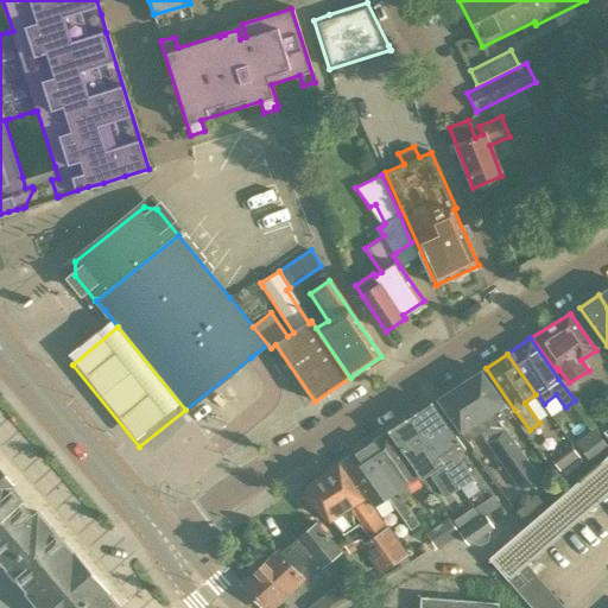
[(481,369),(460,384),(501,444),(511,456),(530,483),(539,476),(499,419),(510,411),(481,369)]
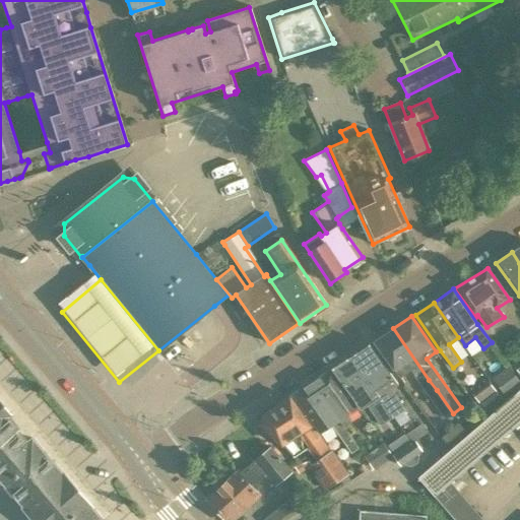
[(429,380),(393,328),(374,341),(399,377),(410,370),(445,419),(453,413),(437,390),(429,380)]
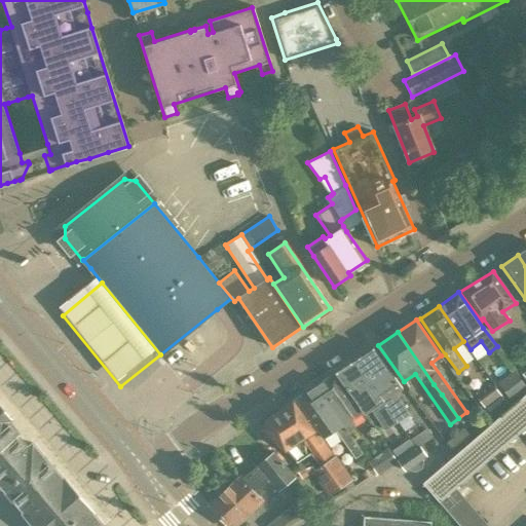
[(374,348),(355,361),(397,420),(409,412),(396,392),(402,389),(374,348)]
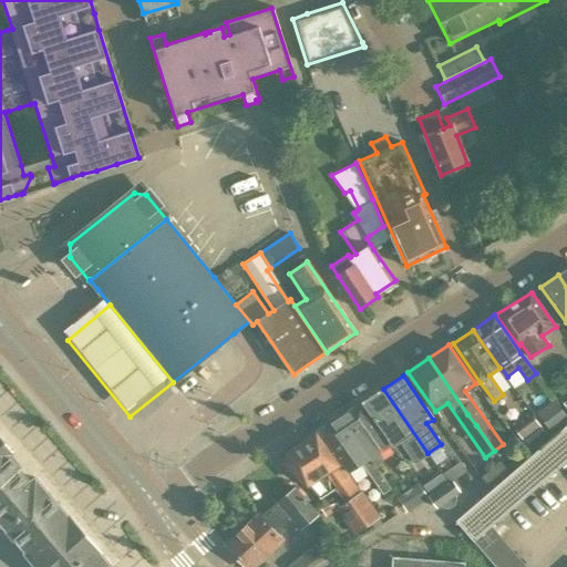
[(428,453),(383,389),(363,402),(393,445),(400,441),(415,463),(428,453)]
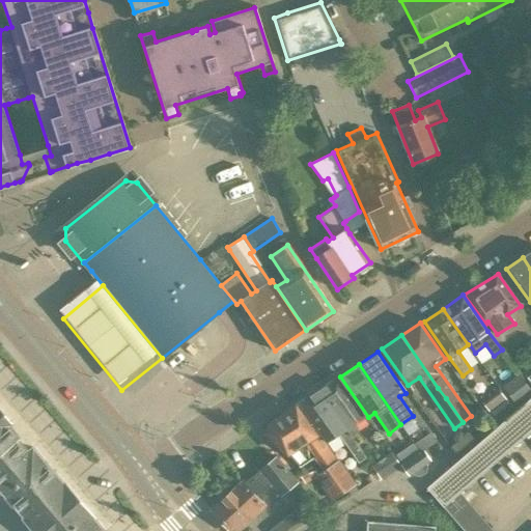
[(338,376),(318,391),(352,436),(359,431),(355,424),(366,416),(338,376)]
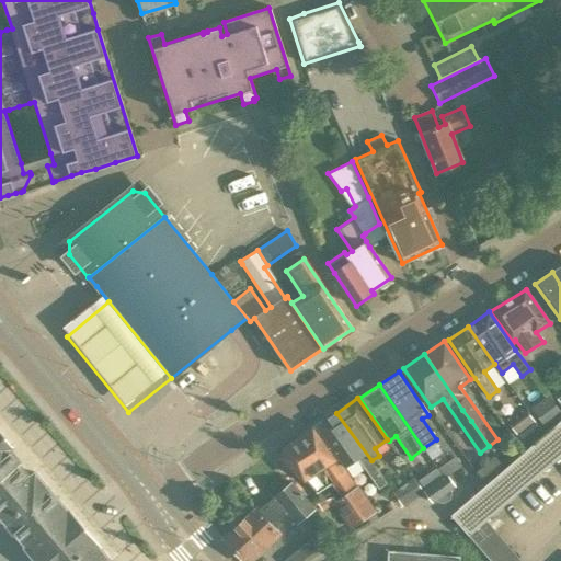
[(528,412),(511,425),(524,444),(541,432),(528,412)]
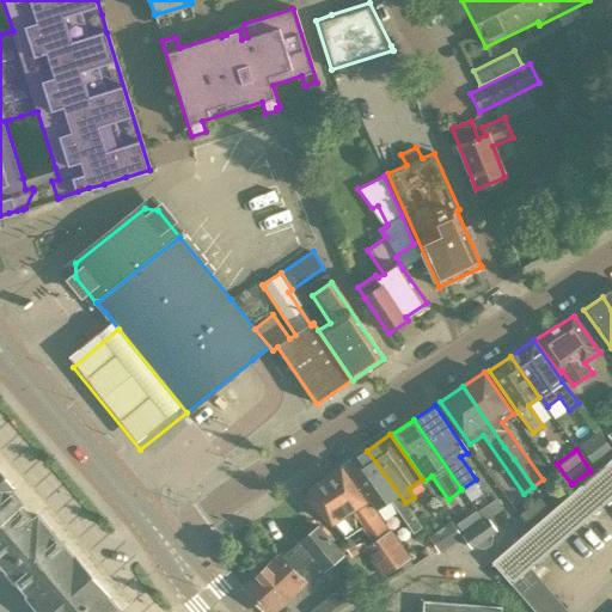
[(405,502),(367,451),(347,465),(377,509),(391,501),(414,533),(422,527),(405,503),(405,502)]
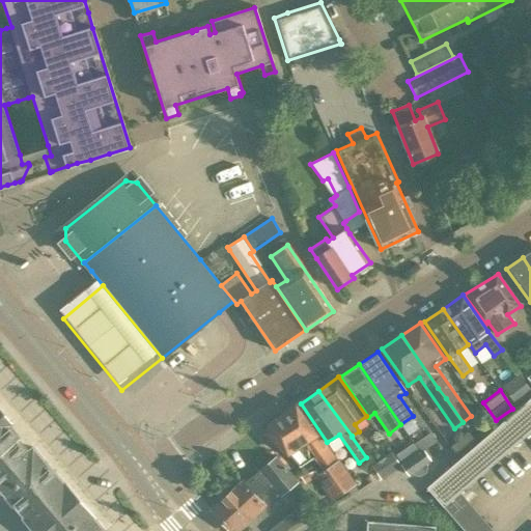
[(494,530),(459,491),(530,429),(530,397),(427,487),(443,506),(464,530),(494,530)]
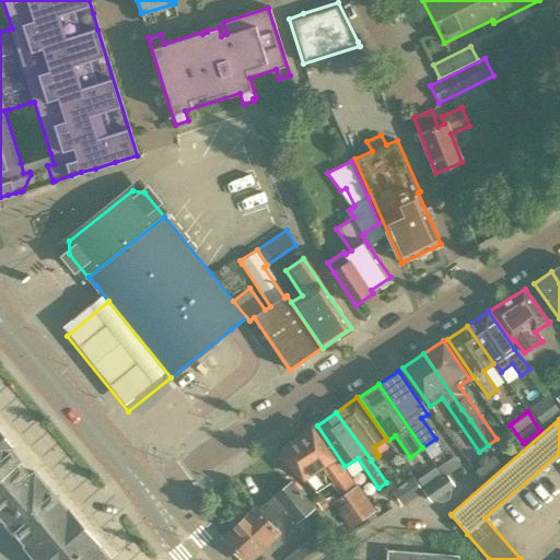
[(313,427),(281,447),(282,455),(304,479),(316,492),(330,482),(341,496),(331,502),(350,528),(376,511),(357,485),(357,486),(335,458),(313,427)]
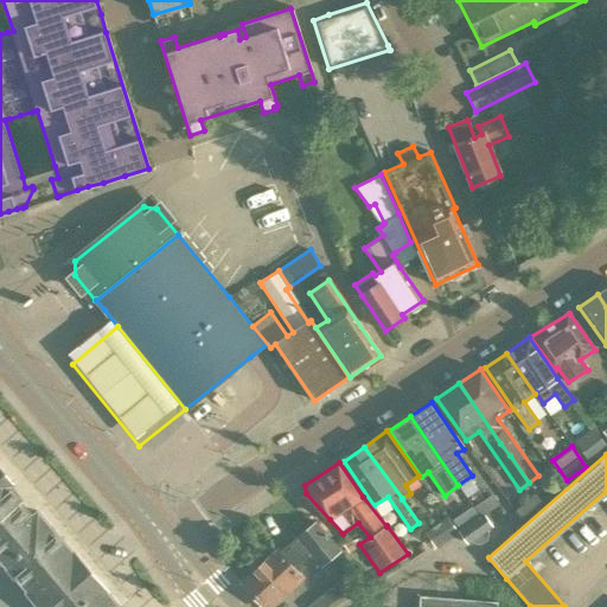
[(0,556),(30,592),(29,593),(40,606),(117,606),(119,606),(38,513),(32,518),(17,500),(19,498),(6,484),(7,483),(0,473),(0,556)]
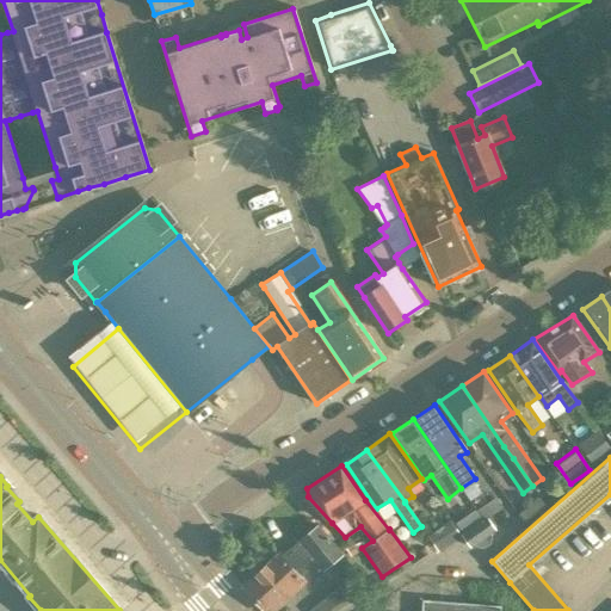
[(523,510),(529,519),(550,505),(544,497),(523,510)]
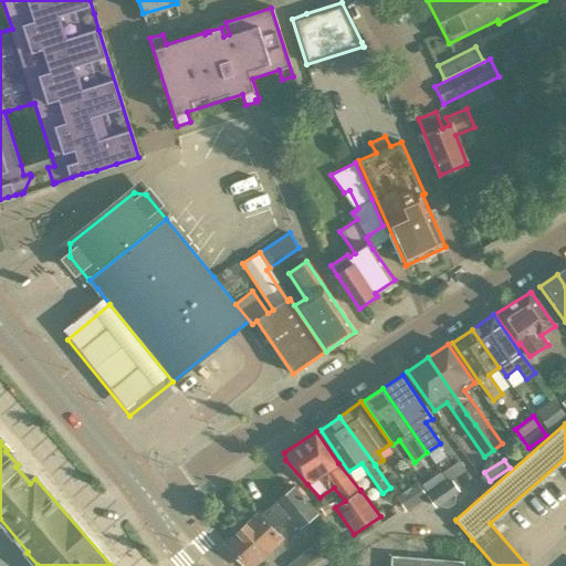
[(449,470),(427,480),(439,506),(462,495),(449,470)]
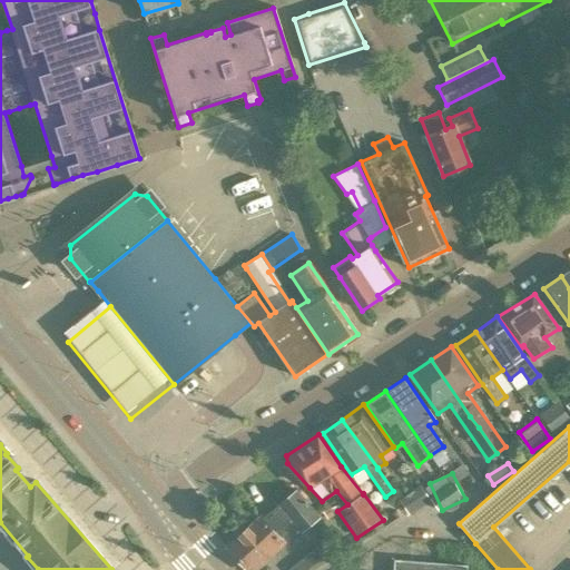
[(430,501),(420,485),(399,499),(410,514),(430,501)]
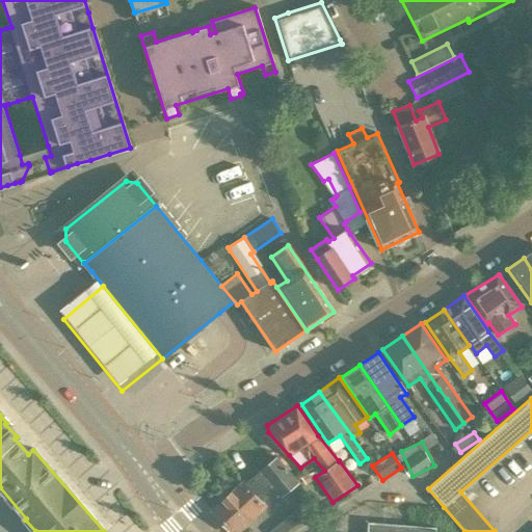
[(276,457),(262,470),(284,495),(298,482),(276,457)]
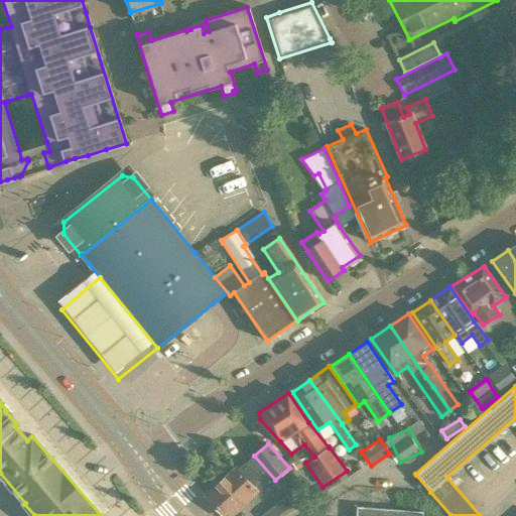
[(275,480),(254,456),(240,468),(261,492),(275,480)]
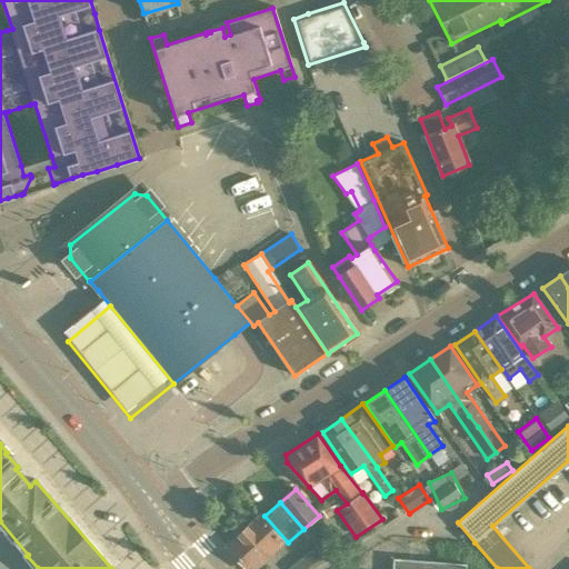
[(260,517),(228,548),(247,568),(253,568),(283,541),(260,517)]
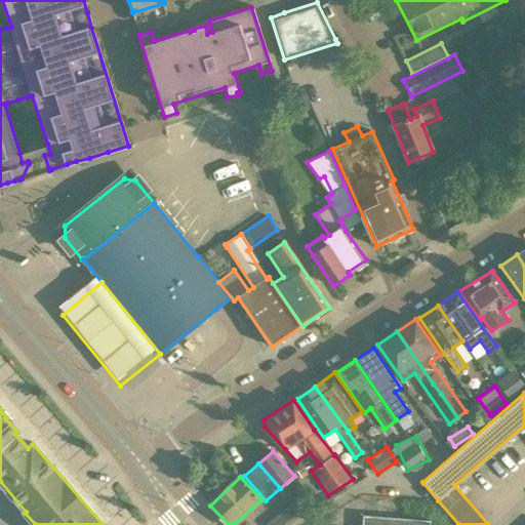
[(0,524),(35,524),(25,513),(26,512),(0,481),(0,524)]
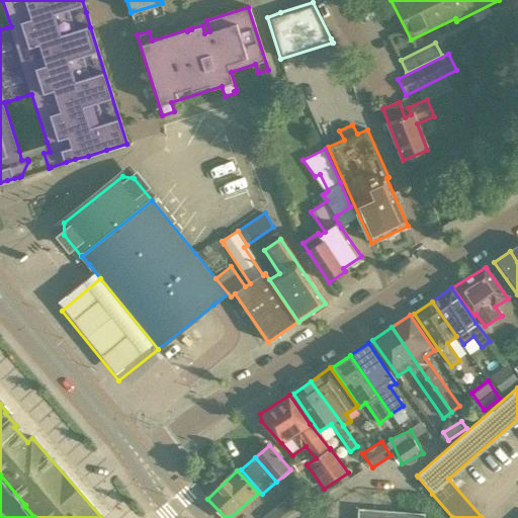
[(288,497),(263,517),(262,517),(278,517),(294,505),(288,497)]
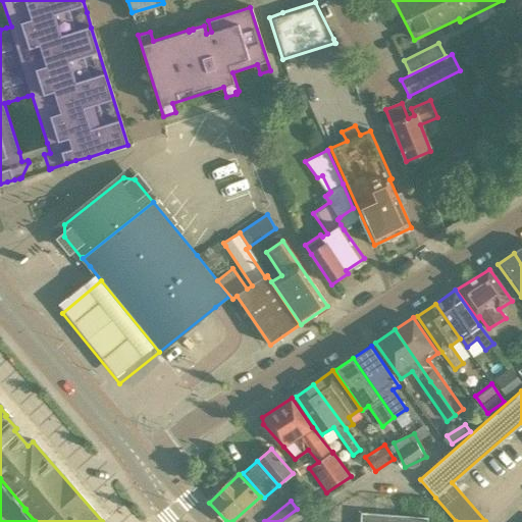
[(427,521),(428,518),(361,513),(360,521),(427,521)]
